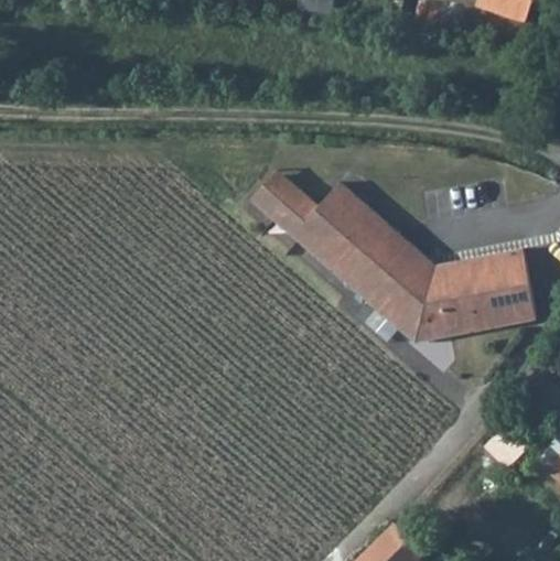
[(480,0),(476,10),(528,28),(536,0),(480,0)]
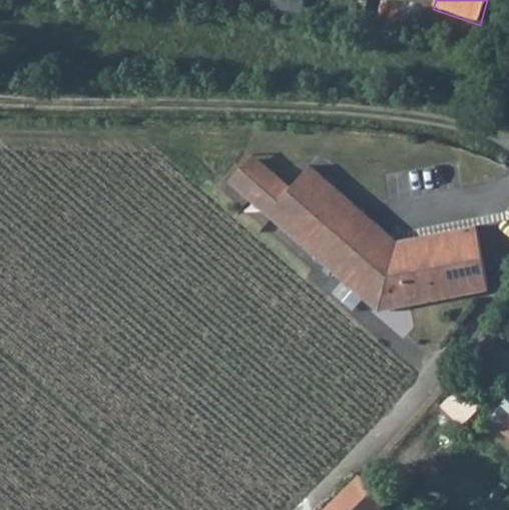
[(471,108),(482,111),(485,99),(483,98),(473,93),(471,108)]
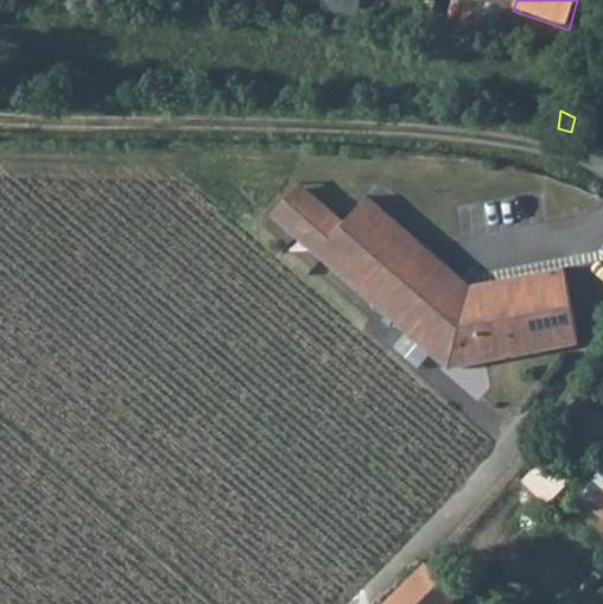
[(297,183),(292,189),(337,228),(342,223),(297,183)]
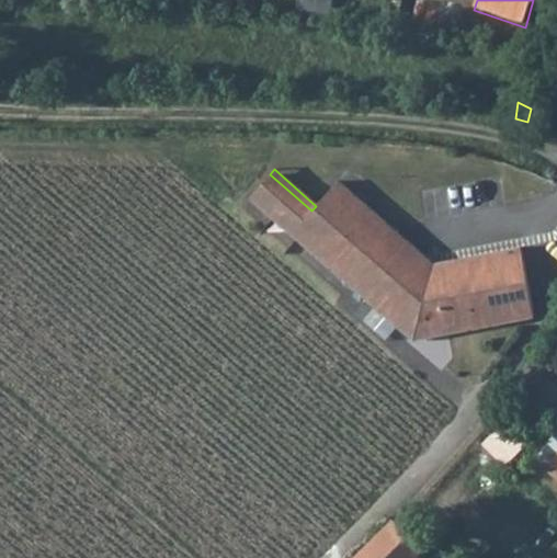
[(270,174),(249,198),(396,328),(404,320),(424,339),(532,318),(519,248),(432,264),(338,181),(316,206),(311,211),(270,174)]
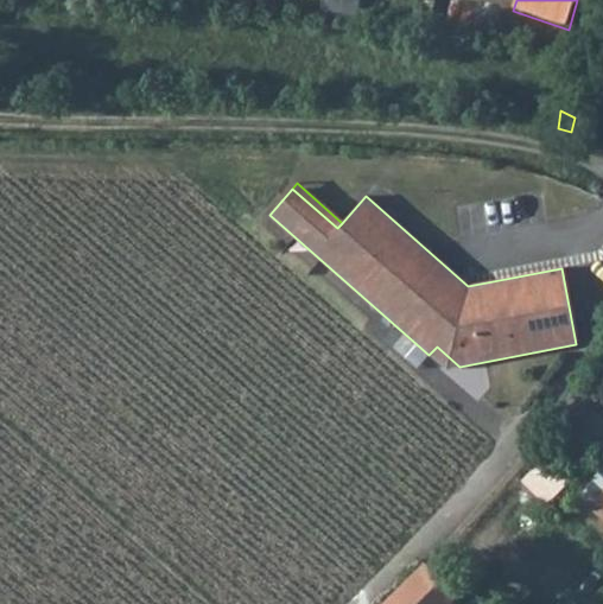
[(559,491),(571,481),(544,458),(521,482),(547,503),(559,491)]
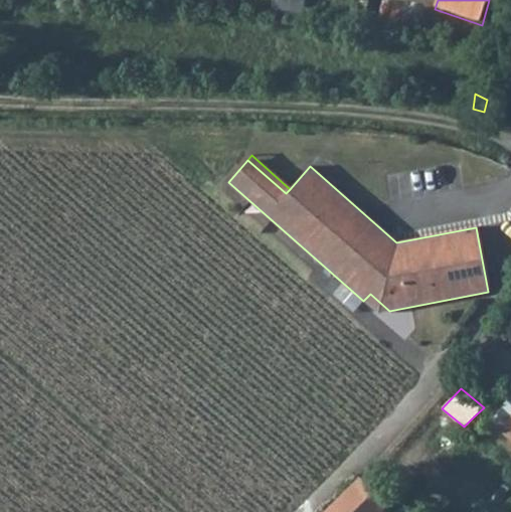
[(510,443),(510,421),(501,432),(510,443)]
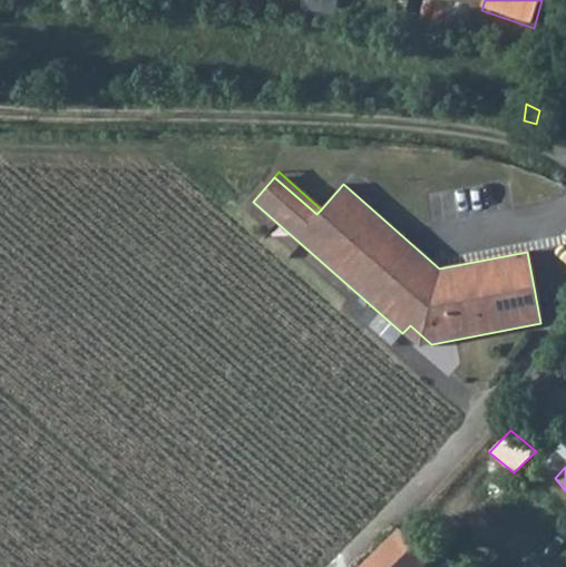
[(419,566),(427,559),(399,530),(361,566),(419,566)]
